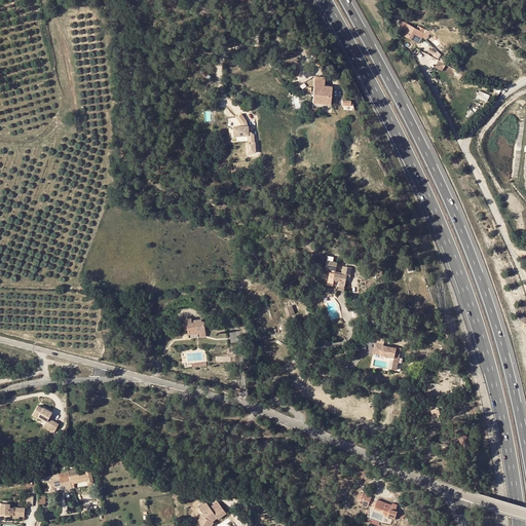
[(409,25),(404,36),(417,43),(420,37),(423,38),(426,32),(419,27),(417,30),(409,25)]
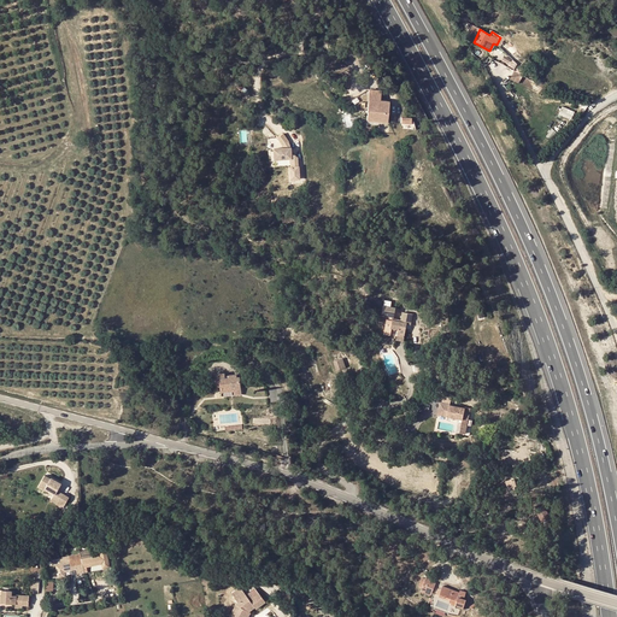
[(513,71),(510,78),(517,82),(521,75),(513,71)]
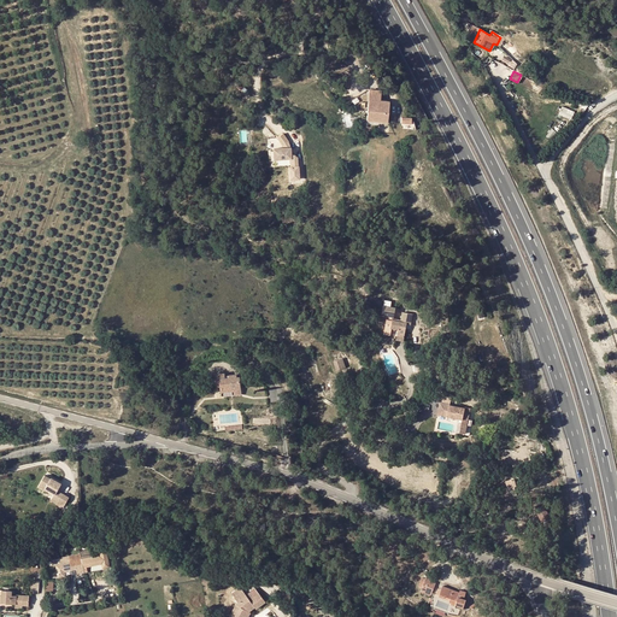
[(382,92),(370,92),(368,122),(388,123),(391,103),(381,103),(382,92)]
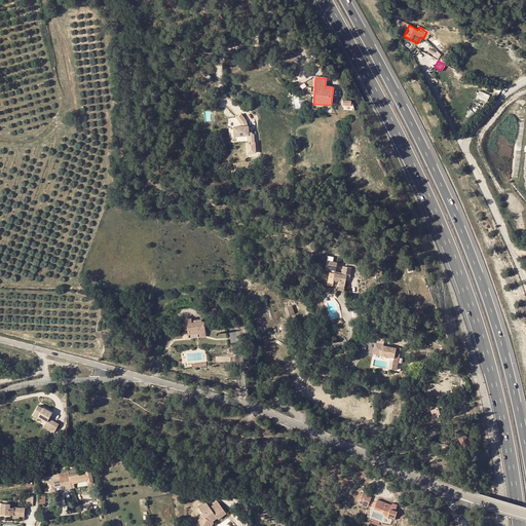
[(487,103),(490,95),(479,89),(476,97),(487,103)]
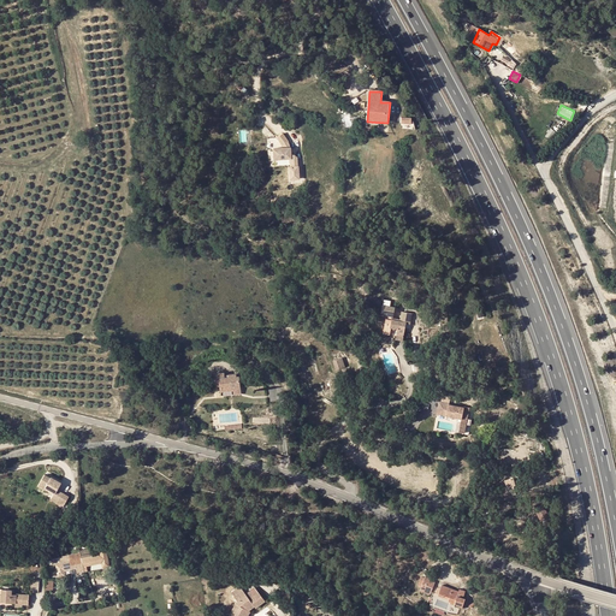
[(285,144),(288,142),(289,141),(284,132),(278,137),(283,144),(285,144)]
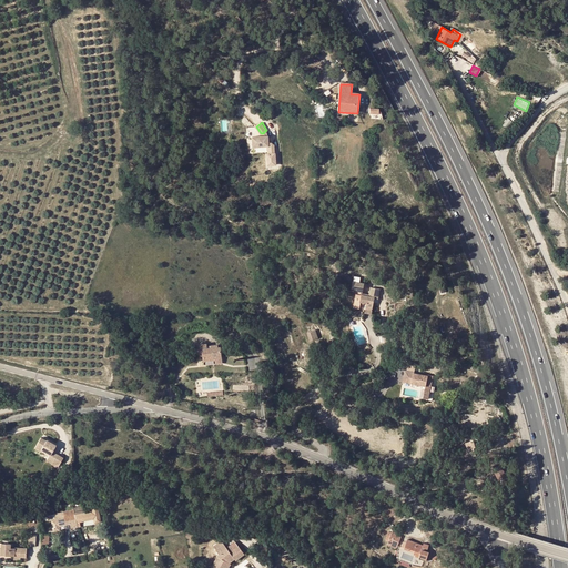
[(252,137),(253,146),(269,145),(269,135),(267,135),(264,137),(252,137)]
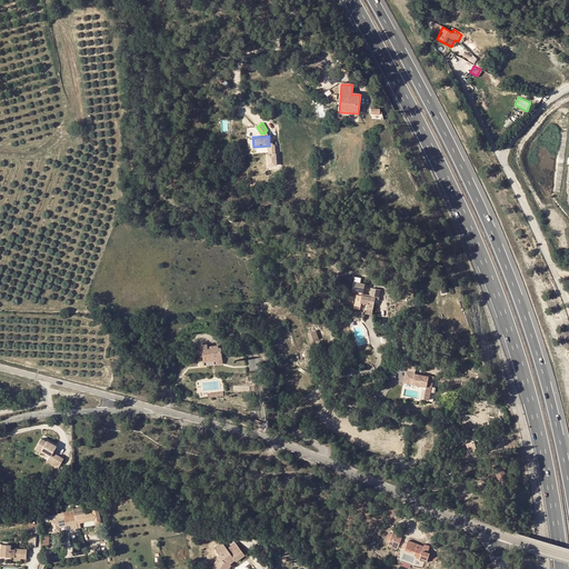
[(367,310),(373,311),(376,299),(379,300),(380,290),(371,288),(370,295),(370,298),(362,297),(363,293),(365,285),(353,282),(352,289),(358,290),(355,303),(361,305),(361,303),(365,303),(368,305),(367,310)]
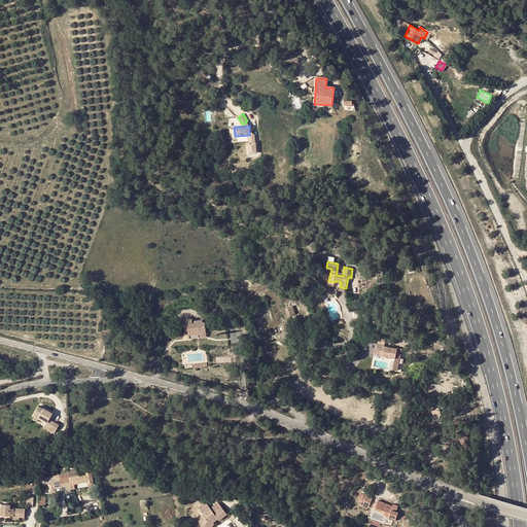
[(285,309),(288,317),(295,314),(292,307),(285,309)]
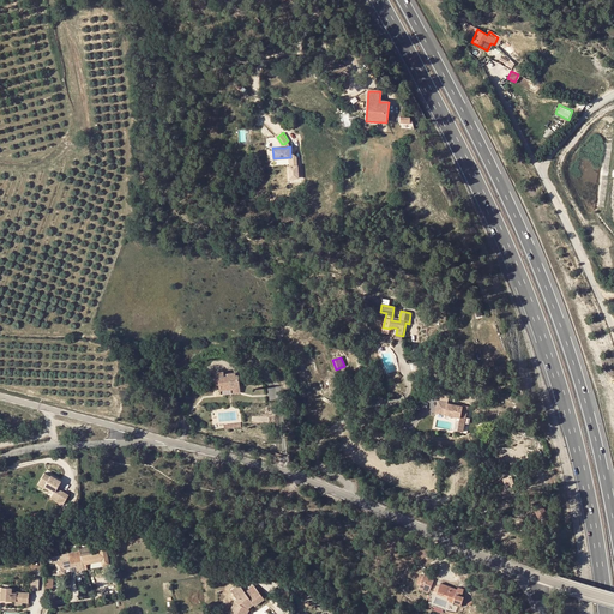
[(239,373),(229,374),(229,377),(224,377),(224,374),(223,372),(214,373),(215,386),(220,386),(221,391),(234,390),(234,386),(240,386),(239,373)]
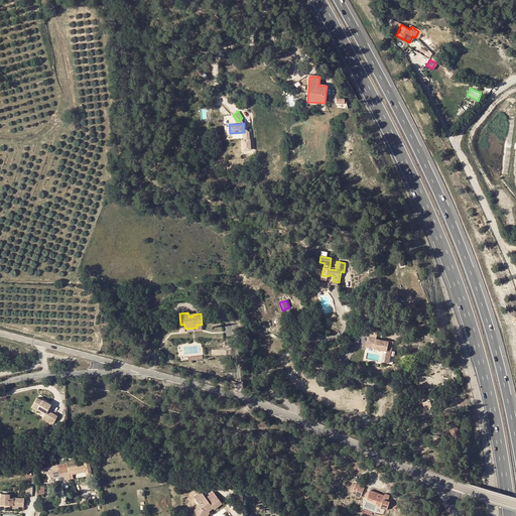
[(369,345),(377,347),(376,350),(388,351),(387,357),(392,357),(395,342),(390,341),(390,342),(378,340),(379,339),(370,338),(369,345)]
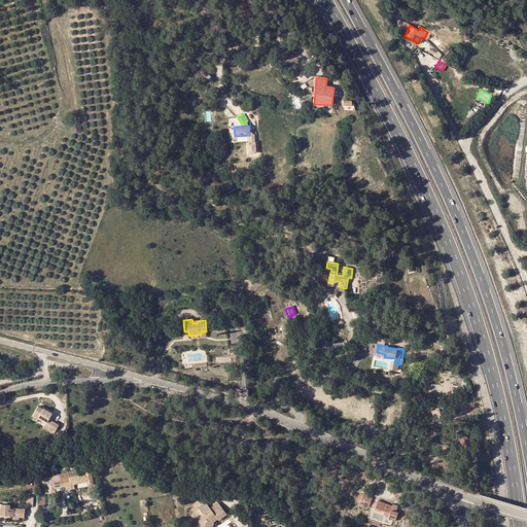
[(46,422),(48,420),(53,413),(43,409),(43,410),(38,407),(32,416),(37,419),(38,417),(46,422)]
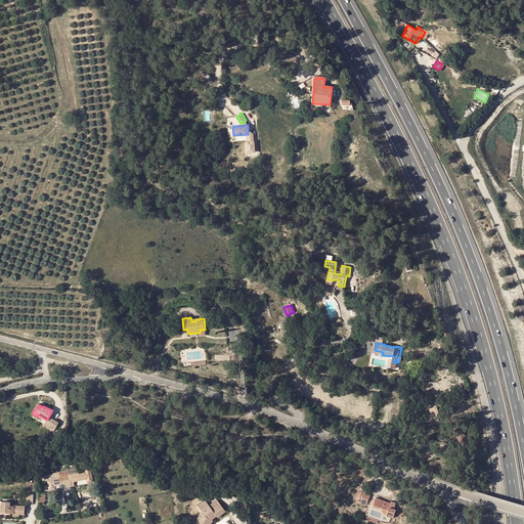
[(430,410),(432,422),(439,421),(437,413),(438,413),(437,408),(430,410)]
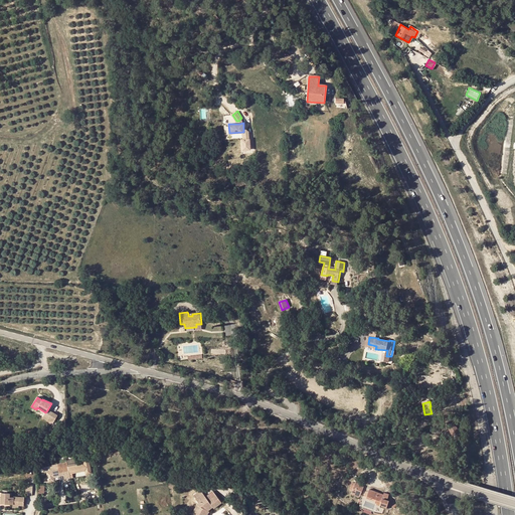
[(47,419),(51,412),(47,410),(45,412),(42,416),(47,419)]
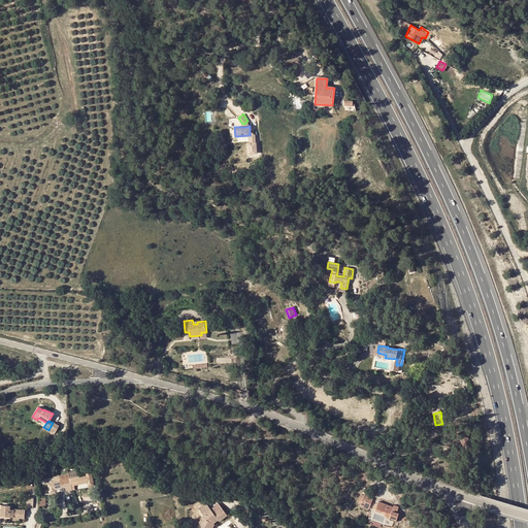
[(53,423),(48,430),(47,431),(54,434),(58,426),(53,423)]
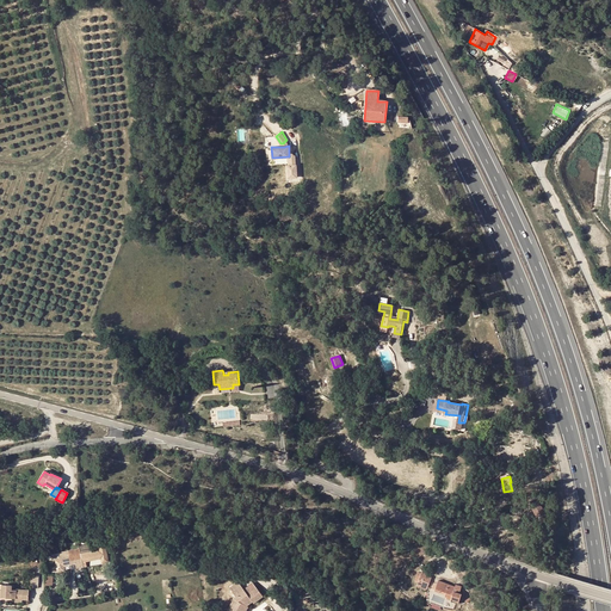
[(539,503),(530,507),(537,518),(545,513),(539,503)]
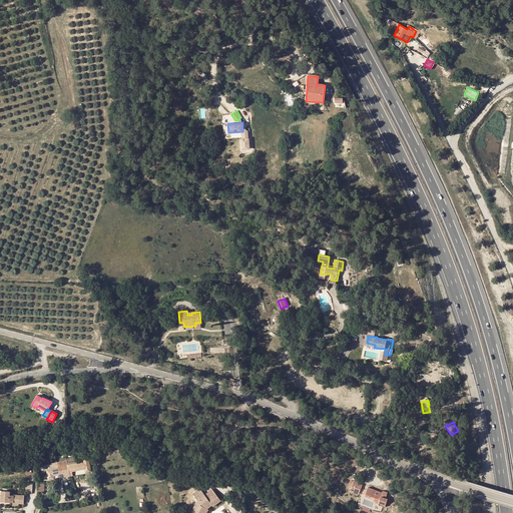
[(81,462),(67,465),(68,472),(71,471),(84,469),(85,473),(90,471),(87,458),(80,460),(81,462)]
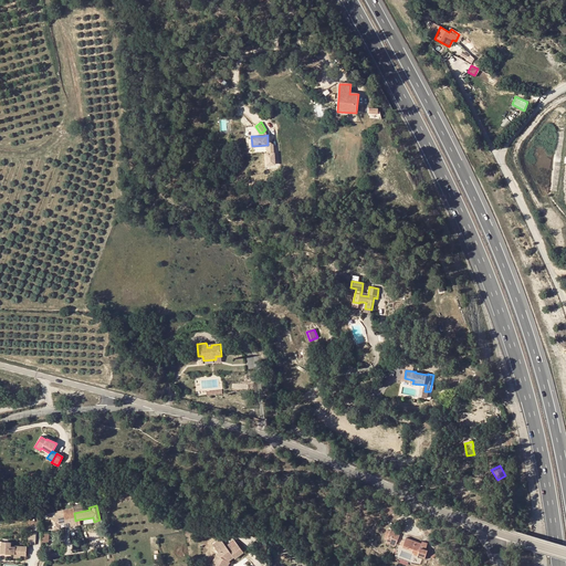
[(76,525),(75,521),(74,513),(73,509),(62,511),(65,523),(70,522),(70,526),(76,525)]
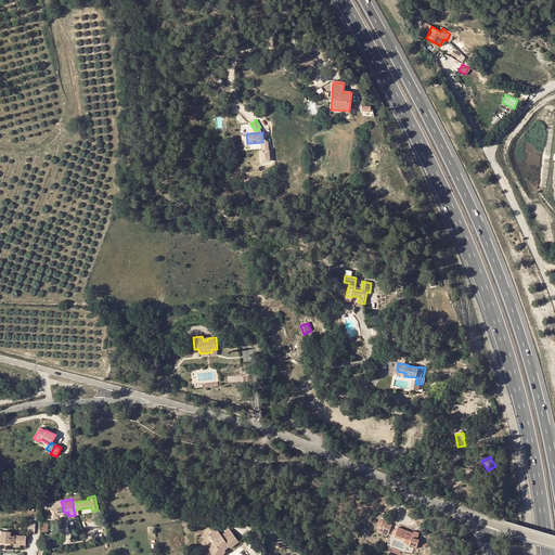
[(57,514),(64,513),(61,501),(47,504),(48,510),(50,508),(52,519),(57,518),(57,514)]
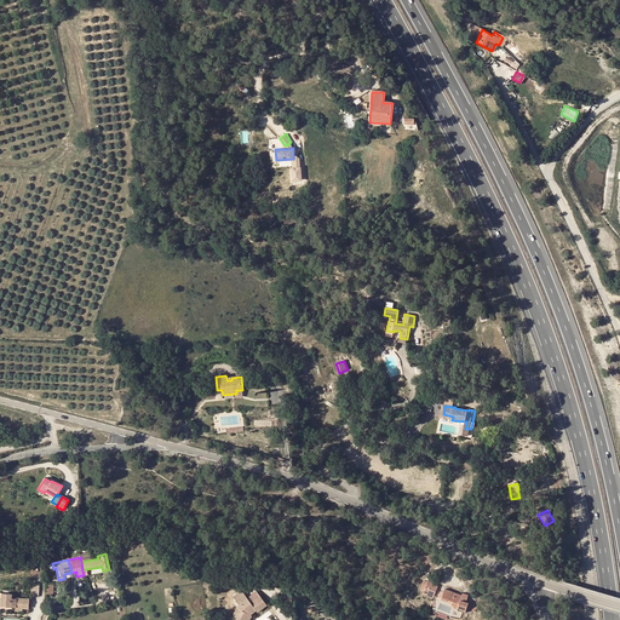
[(432,581),(429,580),(423,593),(432,597),(437,587),(431,585),(432,581)]
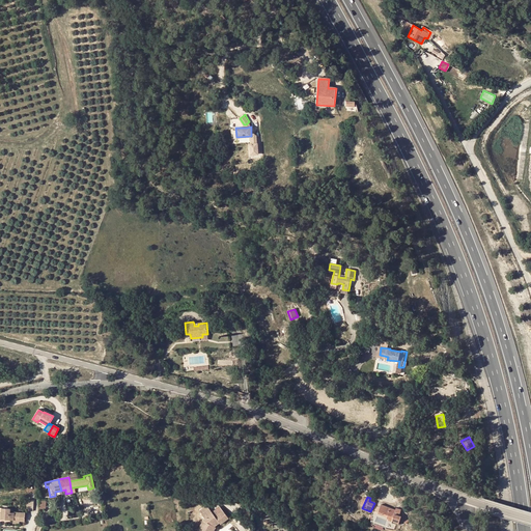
[(388,516),(387,520),(389,521),(388,523),(392,524),(392,523),(398,525),(401,518),(394,514),(396,511),(382,506),(380,510),(378,509),(375,513),(383,516),(384,515),(388,516)]
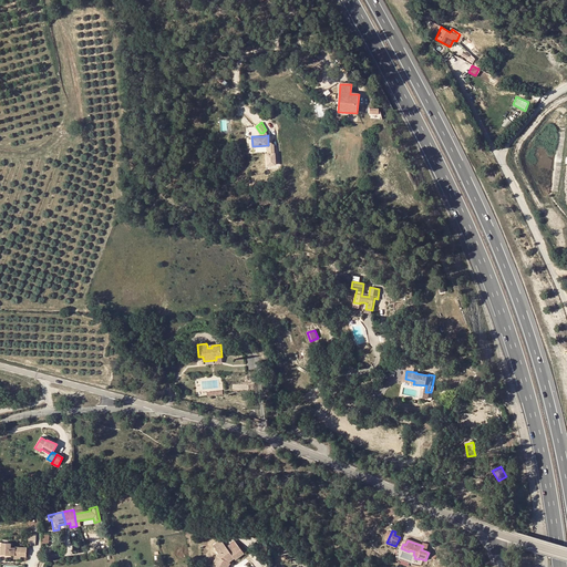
[(0,543),(0,548),(0,555),(10,555),(10,553),(13,553),(13,555),(13,556),(20,556),(26,557),(26,547),(13,546),(13,548),(10,548),(10,543),(0,543)]
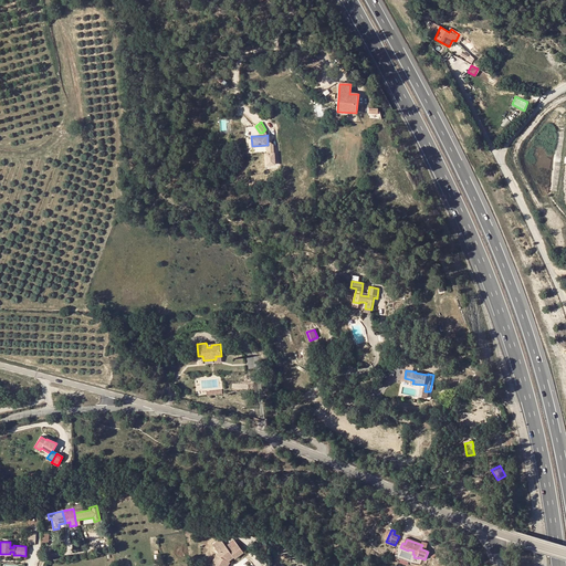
[(218,553),(216,555),(213,559),(216,561),(212,565),(222,565),(224,561),(228,562),(231,559),(241,553),(238,546),(229,552),(222,542),(215,547),(218,553)]
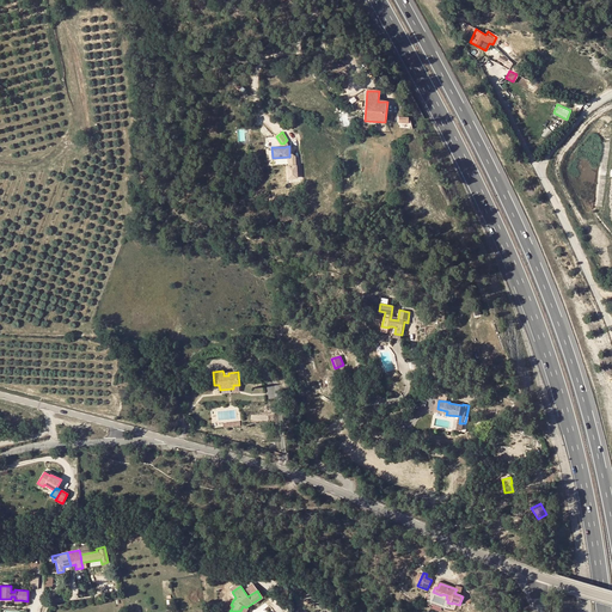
[(261,598),(250,605),(251,607),(263,600),(261,598)]
